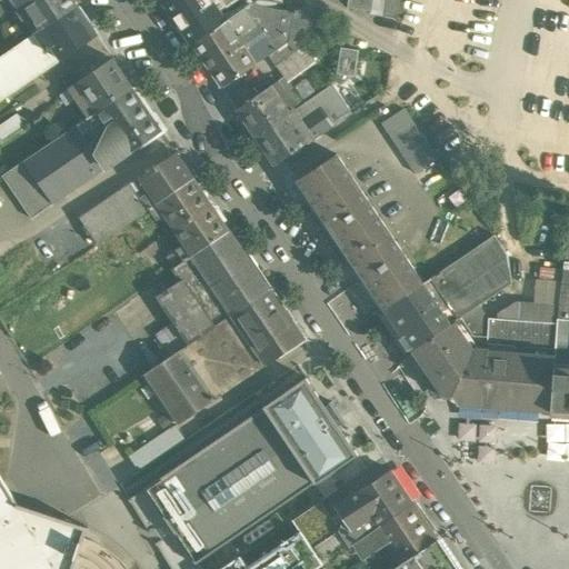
[(71,0),(28,0),(22,5),(23,6),(32,19),(41,31),(77,7),(71,0)]
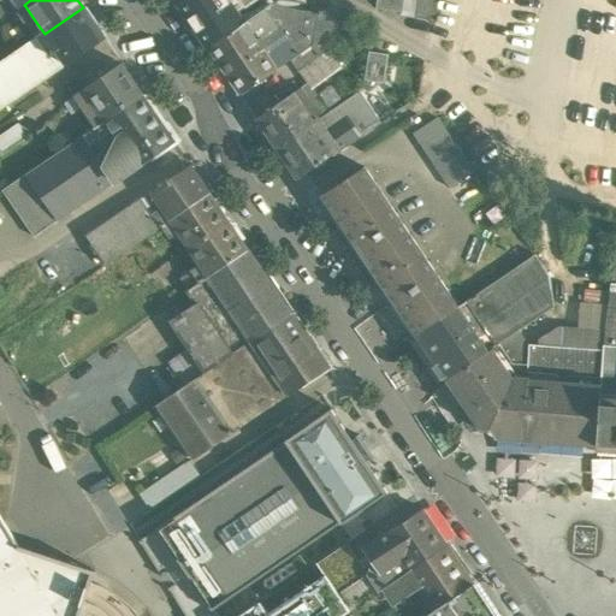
[(229,0),(183,0),(179,3),(209,47),(246,22),(247,21),(238,10),(236,11),(229,0)]
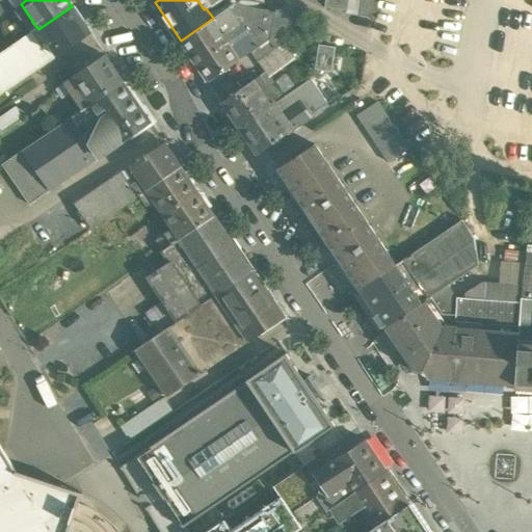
[(239,0),(197,0),(204,9),(206,8),(213,18),(229,6),(235,2),(236,2),(239,0)]
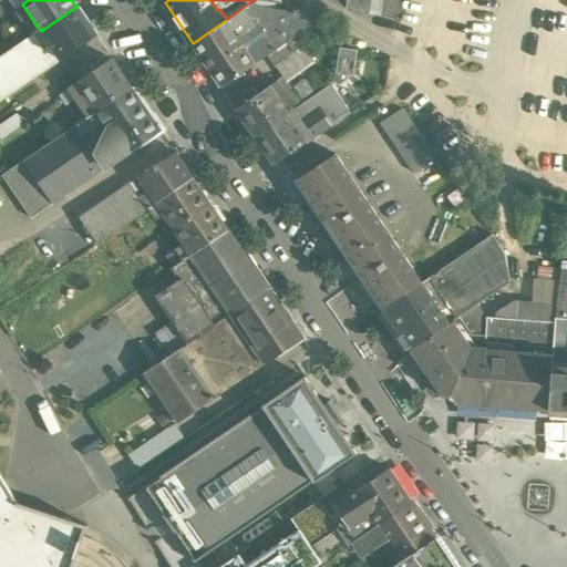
[(372,0),(349,0),(349,8),(371,11),(372,0)]
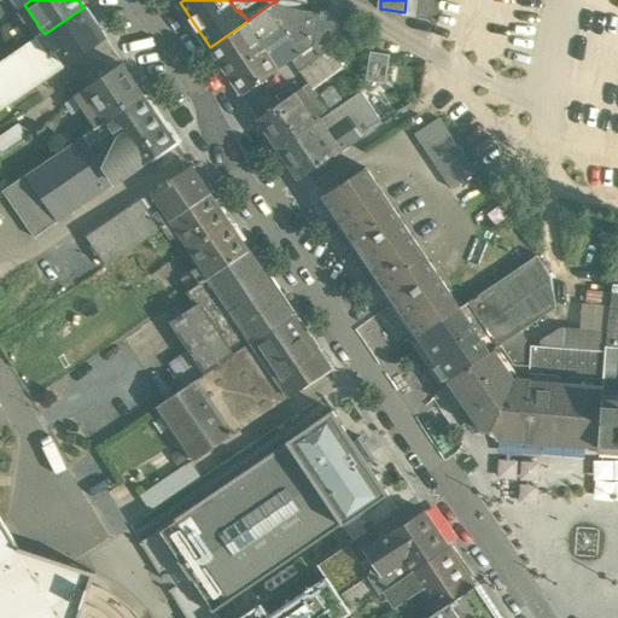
[(436,0),(420,0),(418,16),(435,18),(436,0)]
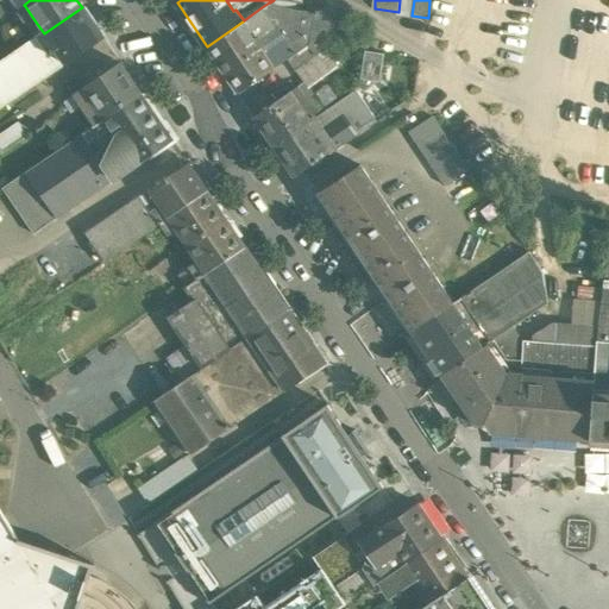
[(270,2),(269,2),(262,7),(275,25),(296,55),(312,45),(315,23),(316,11),(270,2)]
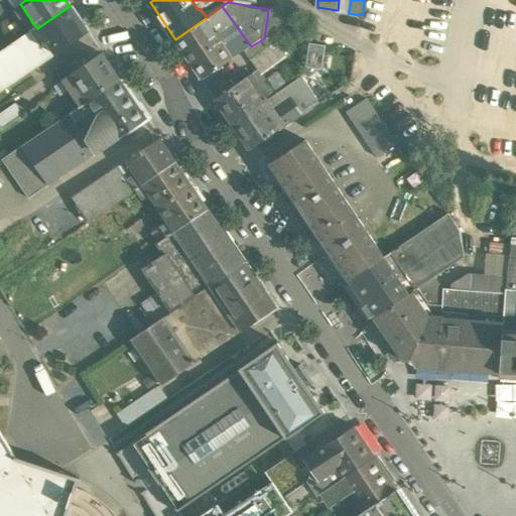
[(21,5),(16,8),(15,6),(11,9),(21,22),(29,17),(21,5)]
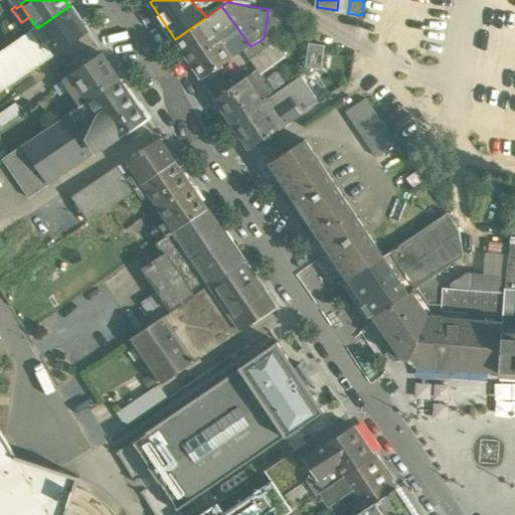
[(69,6),(37,28),(47,42),(55,53),(87,32),(69,6)]
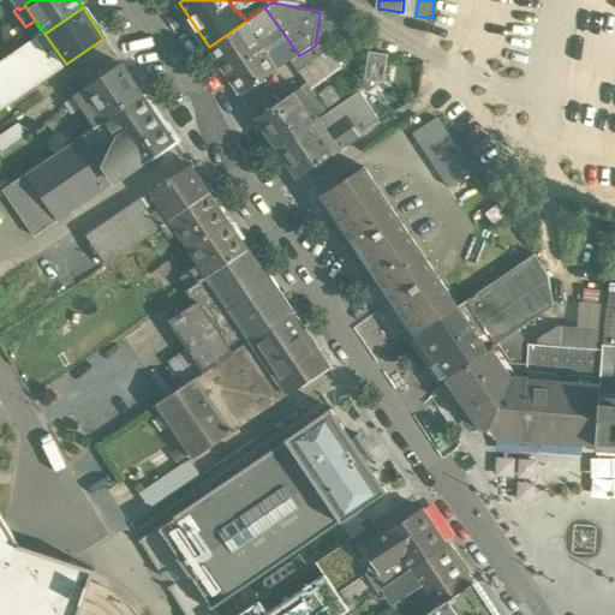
[(246,21),(245,22),(256,39),(260,36),(261,37),(278,25),(264,7),(246,21)]
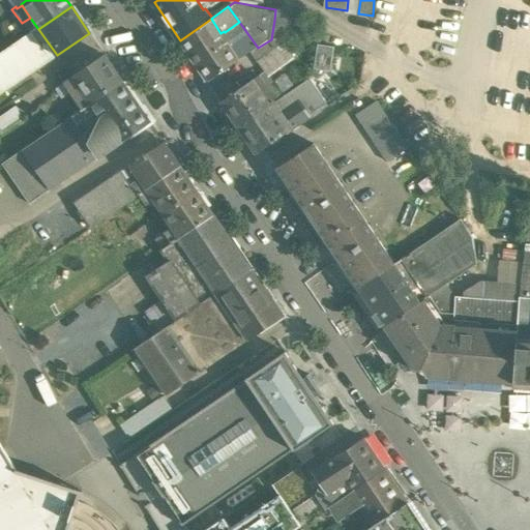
[(294,7),(274,20),(271,39),(277,50),(305,13),(294,7)]
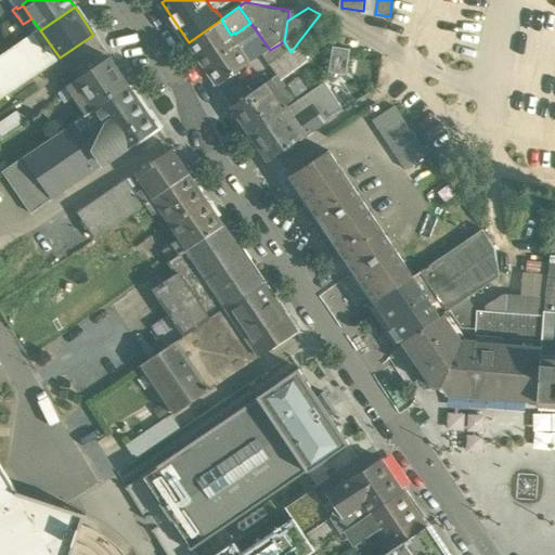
[(221,20),(189,42),(218,85),(250,63),(237,43),(240,41),(235,34),(234,33),(231,35),(221,20)]
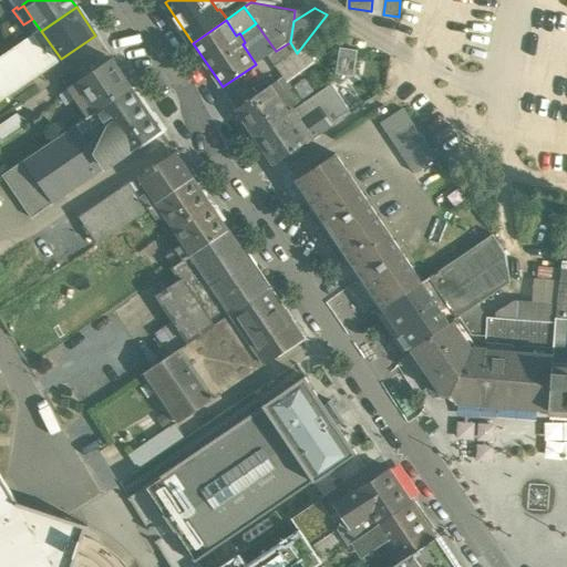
[(52,47),(41,31),(35,34),(45,50),(52,47)]
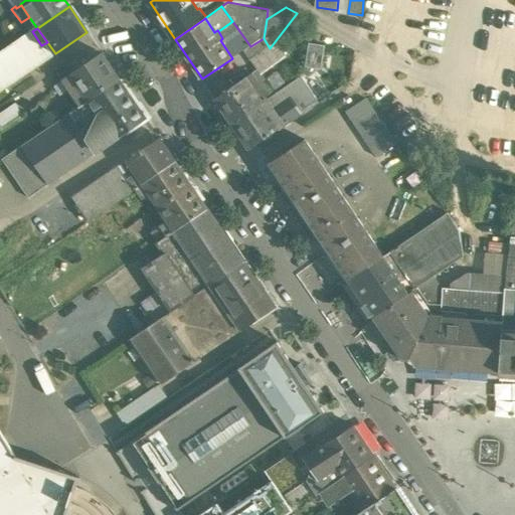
[(0,52),(0,91),(55,53),(47,42),(41,45),(32,31),(0,52)]
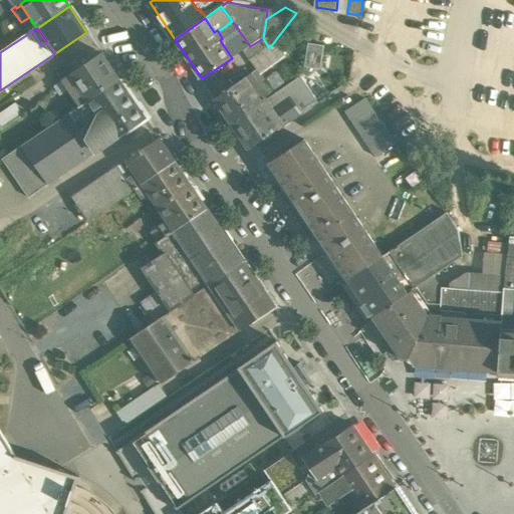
[(263,38),(250,46),(243,50),(250,60),(269,48),(263,38)]
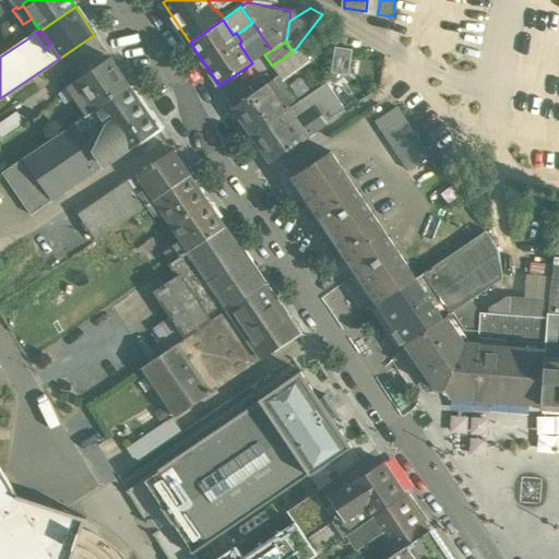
[(354,49),(336,46),(332,72),(349,75),(354,49)]
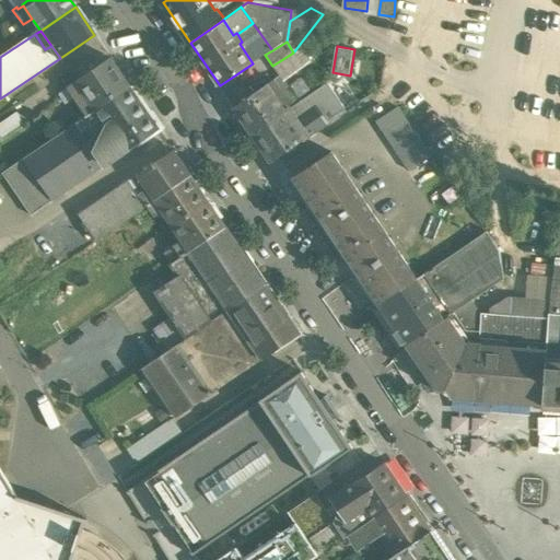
[(111,58),(69,88),(89,115),(130,86),(111,58)]
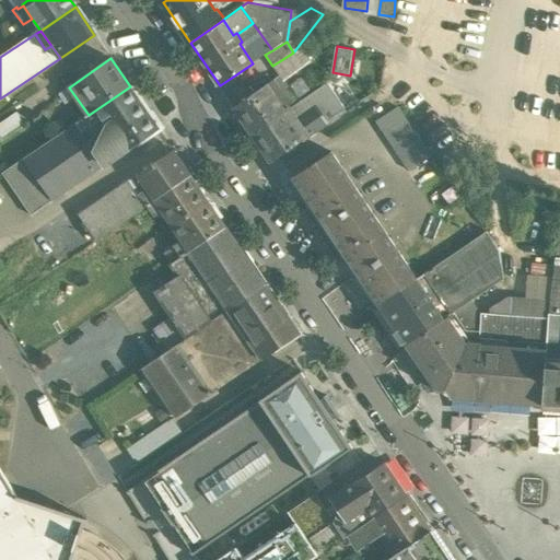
[(275,80),(234,107),(253,135),(286,113),(273,94),(280,89),(275,80)]
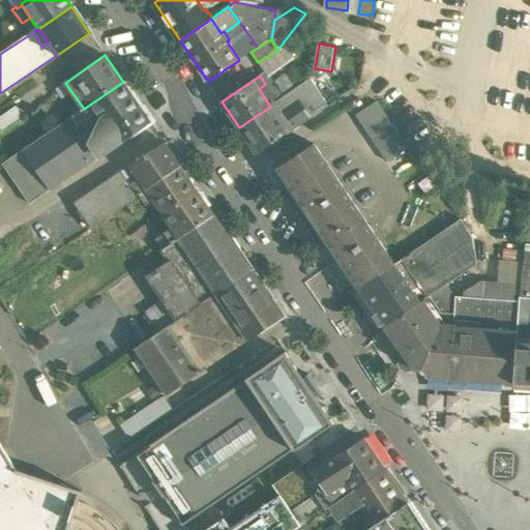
[(151,123),(123,82),(84,109),(71,117),(99,157),(118,144),(119,145),(151,123)]
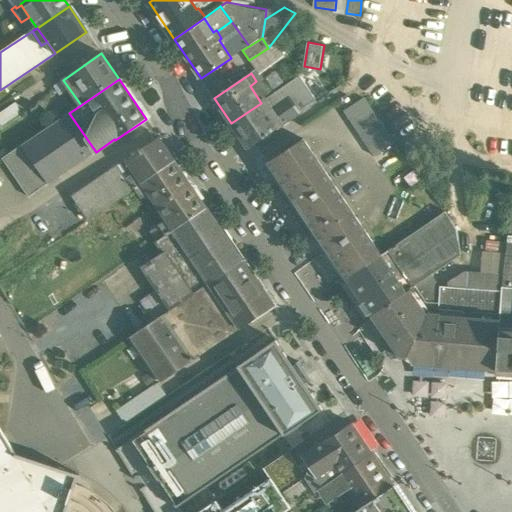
[(282,94),(287,100),(273,110),(282,125),(300,113),(299,111),(315,100),(302,81),(282,94)]
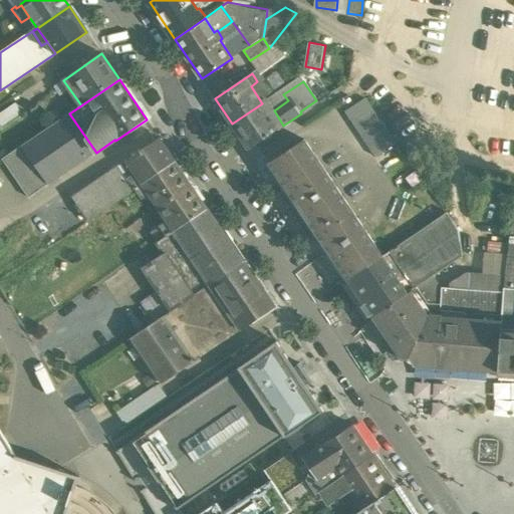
[(395,145),(363,98),(343,111),(374,158),(395,145)]
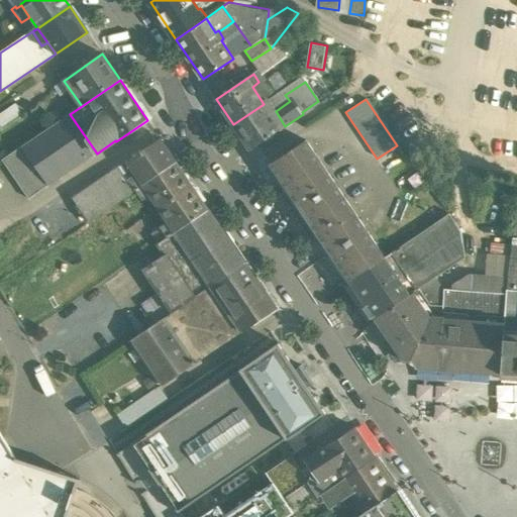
[(264,104),(233,124),(250,149),(285,126),(276,111),(268,100),(264,104)]
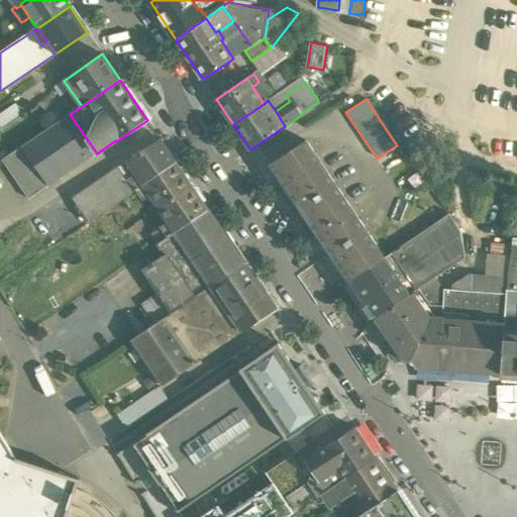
[(21,114),(14,104),(0,114),(0,125),(2,128),(21,114)]
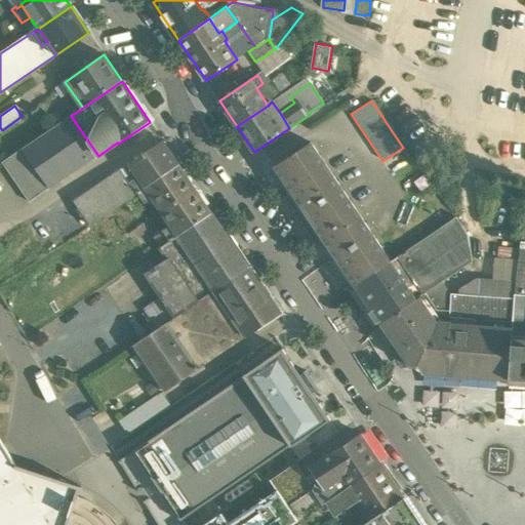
[(98,156),(71,116),(24,148),(51,189),(98,156)]
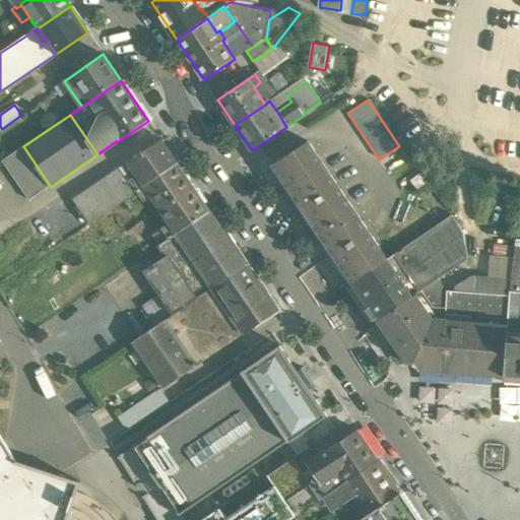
[(160,140),(127,163),(136,177),(130,181),(137,190),(177,163),(160,140)]
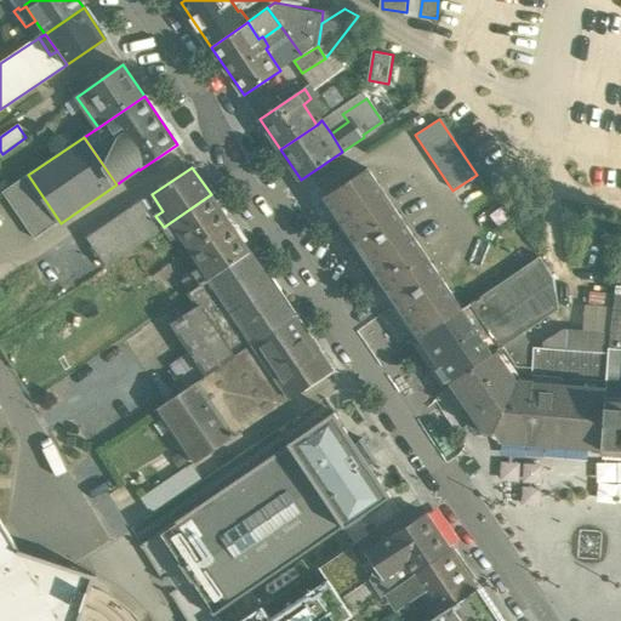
[(462,311),(366,171),(325,199),(421,339),(462,311)]
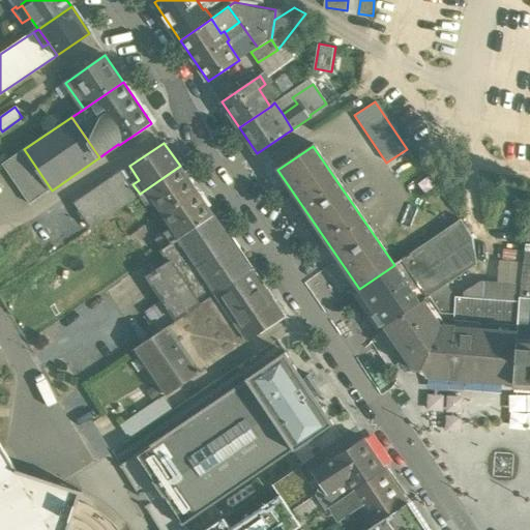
[(52,190),(24,149),(2,165),(30,205),(52,190)]
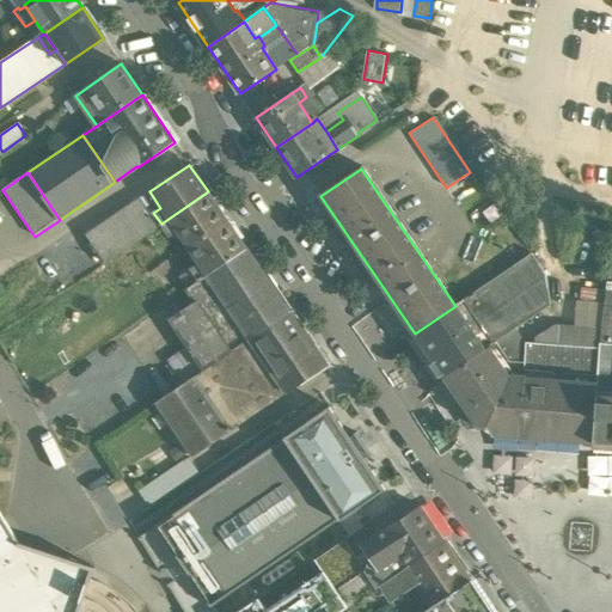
[(150,191),(86,236),(105,262),(161,224),(153,213),(160,208),(150,191)]
